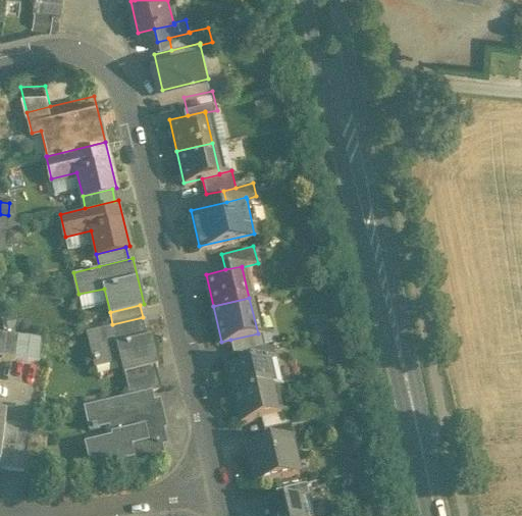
[(112,324),(88,330),(96,364),(116,359),(112,347),(117,345),(123,370),(153,363),(157,362),(147,316),(112,324)]
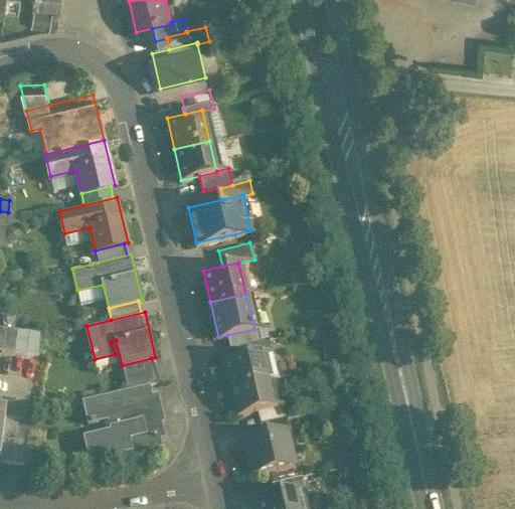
[(17,327),(5,326),(3,348),(14,350),(17,327)]
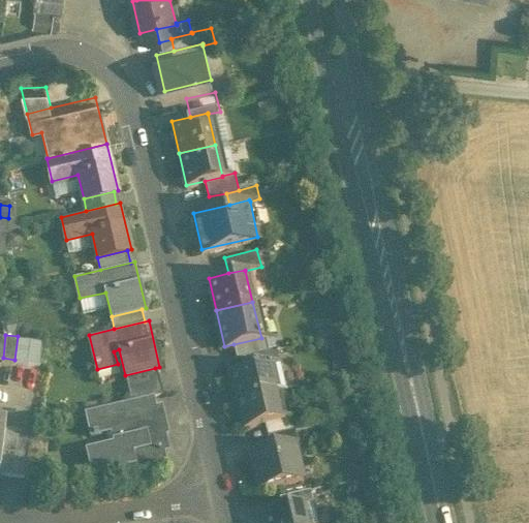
[(30,338),(18,336),(14,360),(27,361),(30,338)]
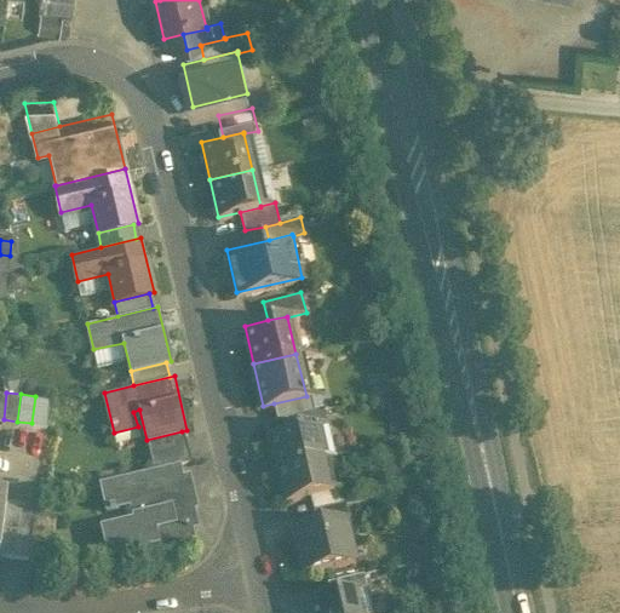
[(306,396),(274,404),(276,418),(291,414),(314,410),(310,395),(306,396)]
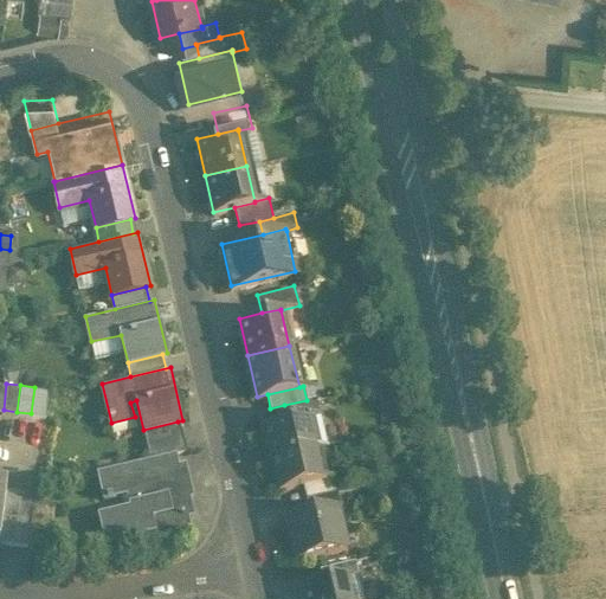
[(49,390),(34,387),(31,413),(45,416),(49,390)]
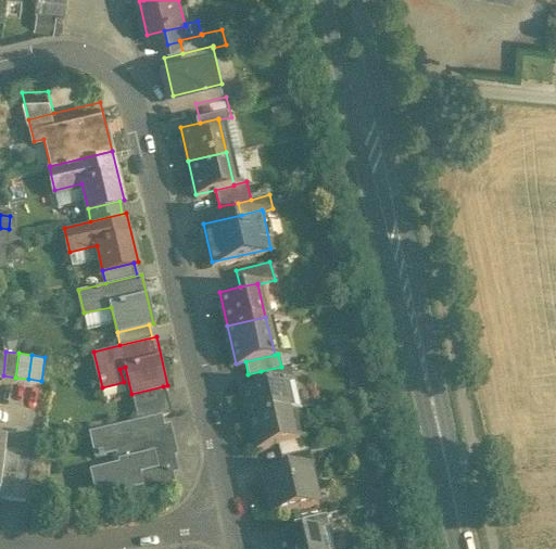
[(281,367),(261,371),(264,384),(280,380),(281,382),(293,379),(290,365),(281,367)]
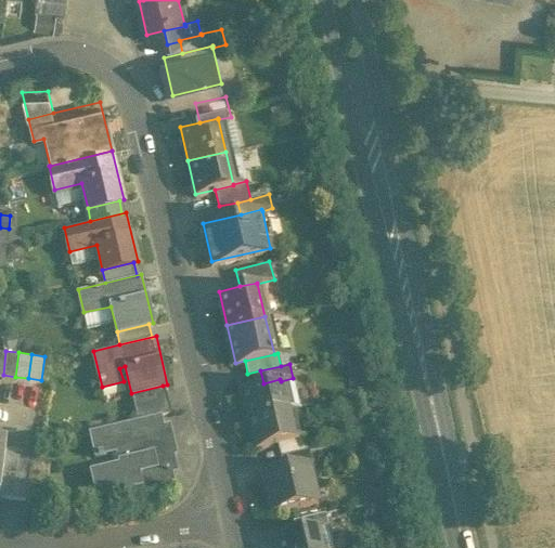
[(263,383),(242,389),(248,418),(287,408),(299,406),(293,378),(281,381),(280,379),(263,383)]
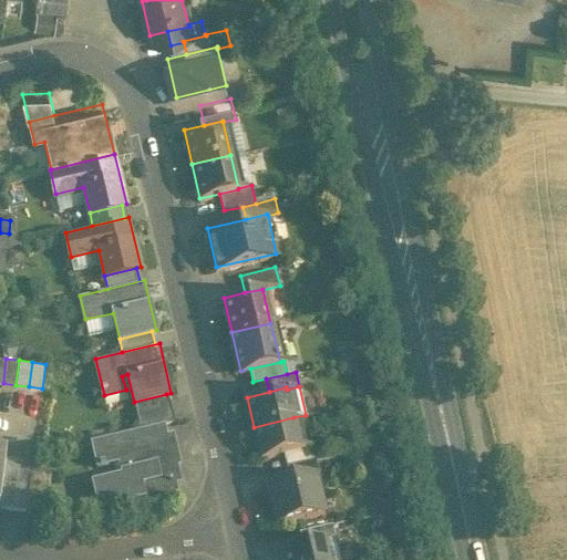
[(166,394),(134,402),(141,427),(162,423),(173,420),(166,394)]
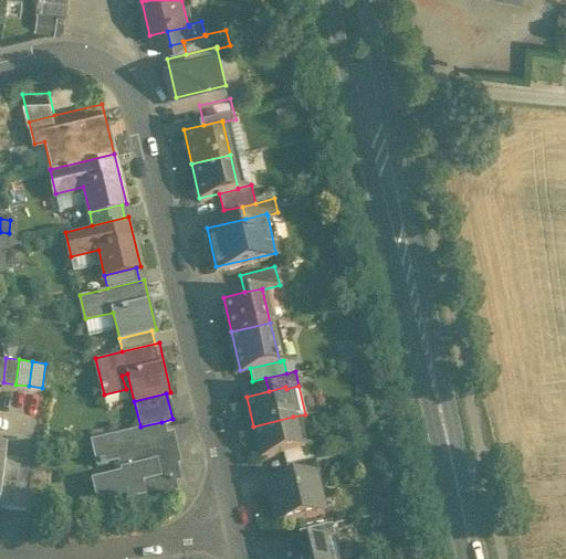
[(293,417),(253,426),(261,456),(283,451),(300,447),(300,445),(293,417)]
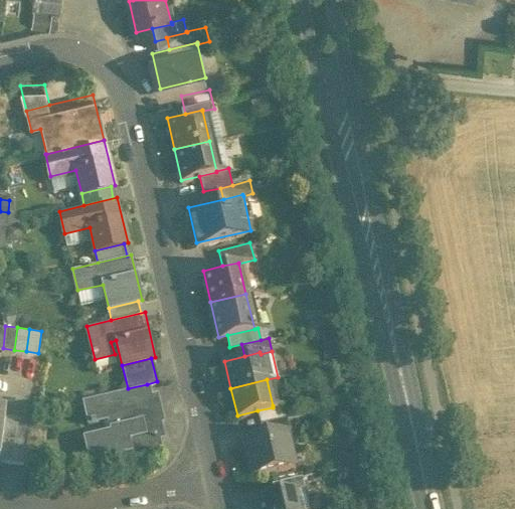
[(128,388),(124,389),(127,400),(150,395),(147,384),(128,388)]
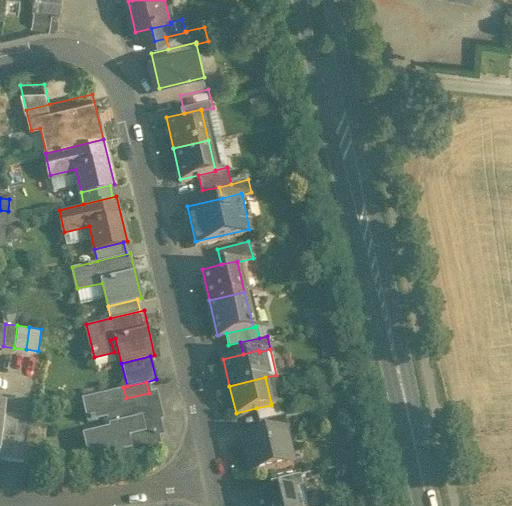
[(149,393),(126,398),(123,387),(83,397),(88,418),(108,413),(111,429),(84,435),(89,456),(126,447),(128,453),(159,446),(156,433),(161,432),(156,411),(159,411),(155,391),(149,393)]
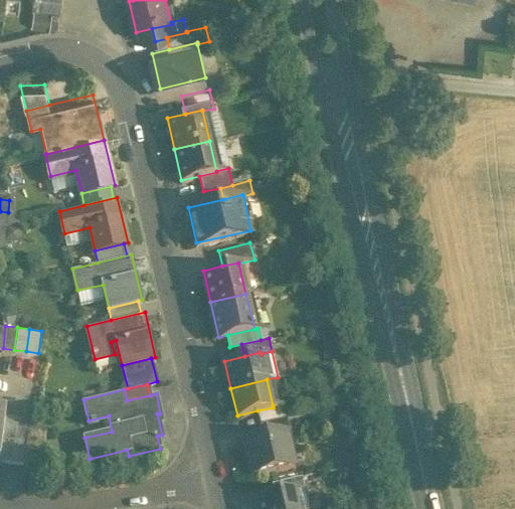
[(284,402),(273,405),(273,407),(258,410),(261,422),(288,416),(284,402)]
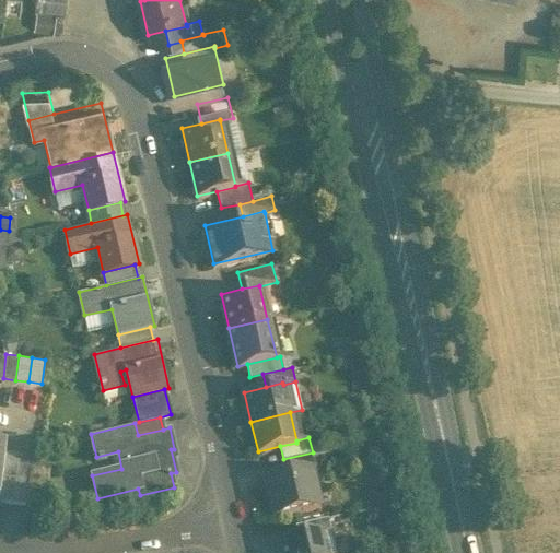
[(19,451),(6,450),(2,474),(15,475),(19,451)]
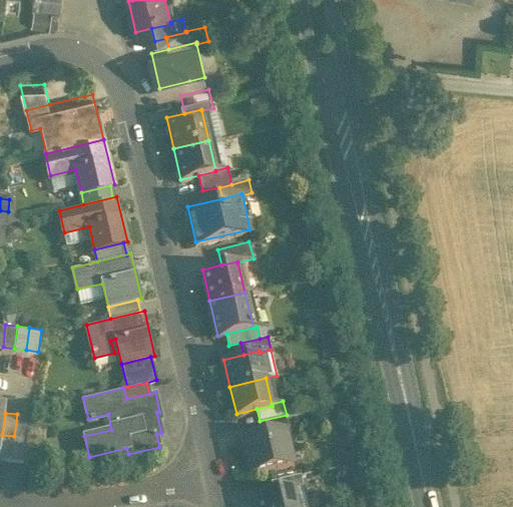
[(29,415),(17,414),(14,436),(26,438),(27,427),(29,415)]
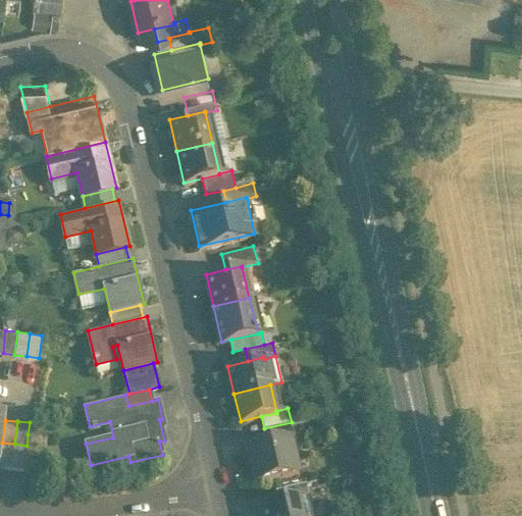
[(292,422),(264,428),(266,440),(290,434),(290,435),(295,434),(292,422)]
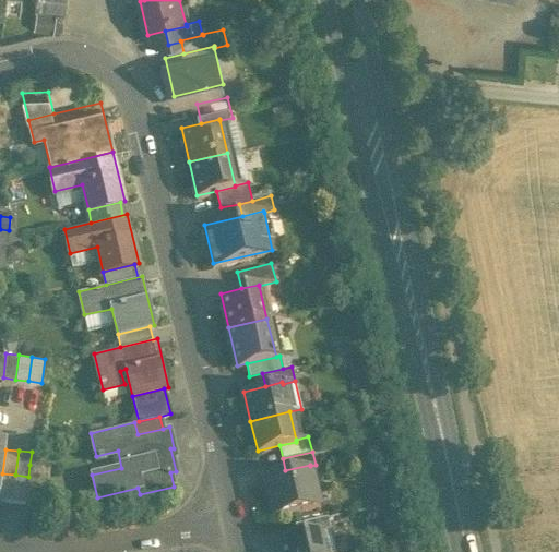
[(49,467),(30,465),(28,477),(25,500),(45,502),(49,467)]
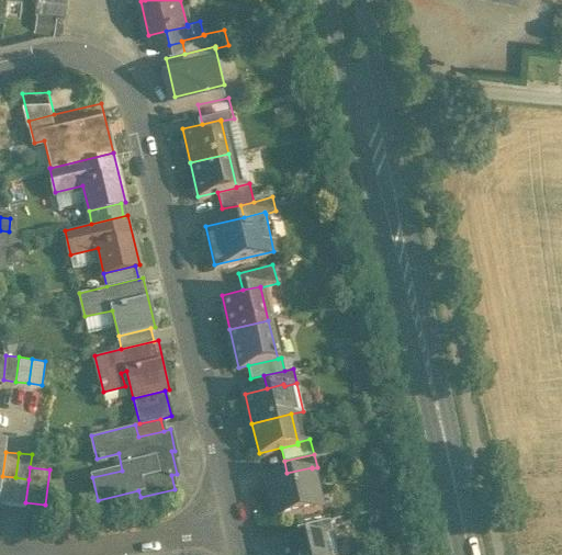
[(287,473),(285,474),(287,478),(266,483),(274,517),(321,506),(312,468),(312,467),(287,473)]
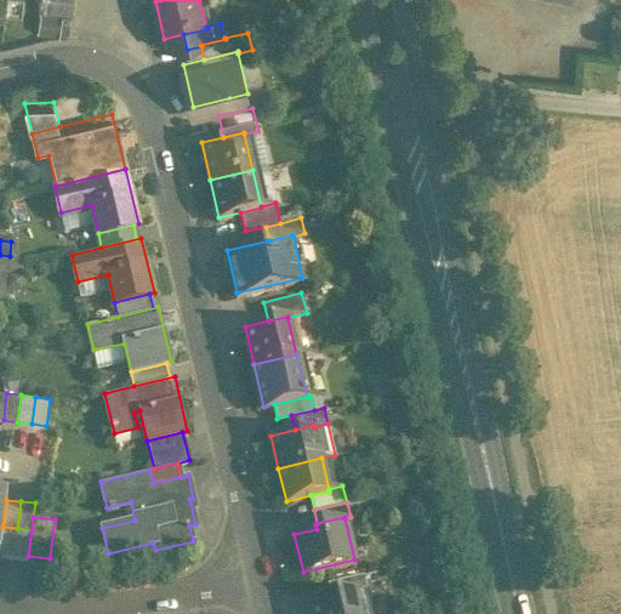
[(17,528),(3,527),(0,547),(0,550),(0,553),(15,555),(17,528)]
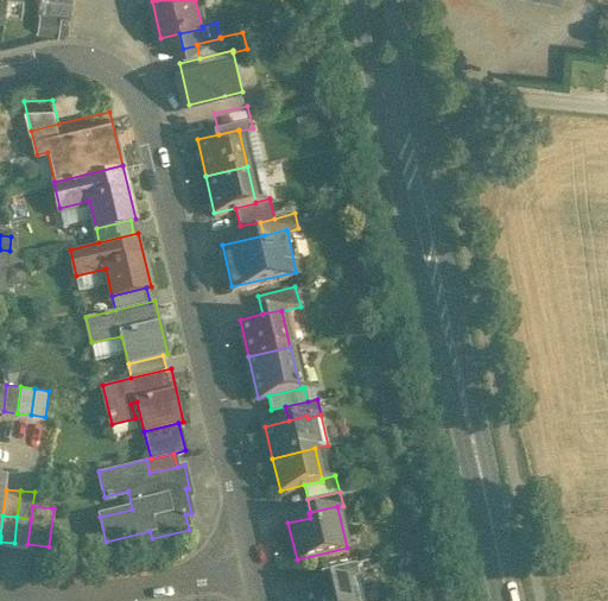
[(31,519),(17,517),(14,543),(27,545),(27,544),(31,519)]
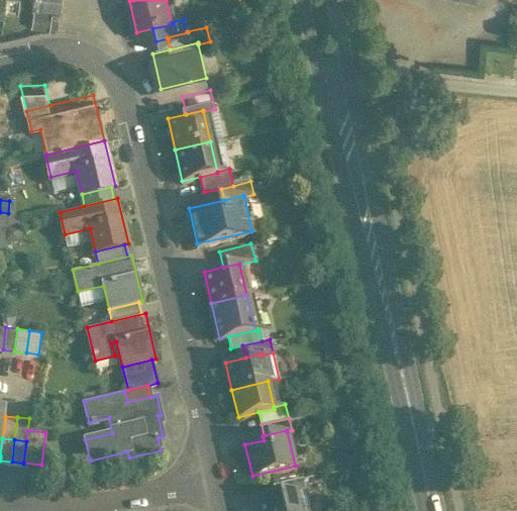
[(303,477),(273,484),(276,495),(294,491),(294,493),(306,490),(303,477)]
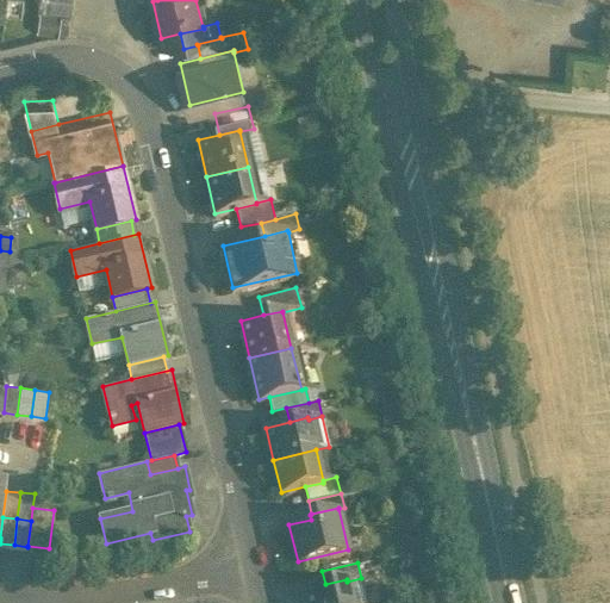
[(325,584),(304,590),(307,602),(367,602),(361,578),(347,582),(347,579),(325,584)]
